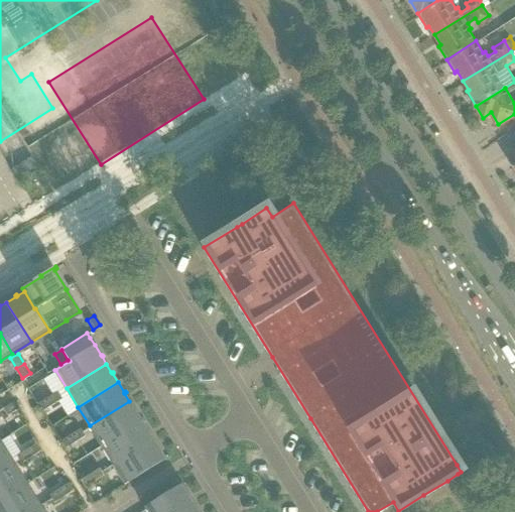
[(57,389),(48,395),(52,403),(62,397),(57,389)]
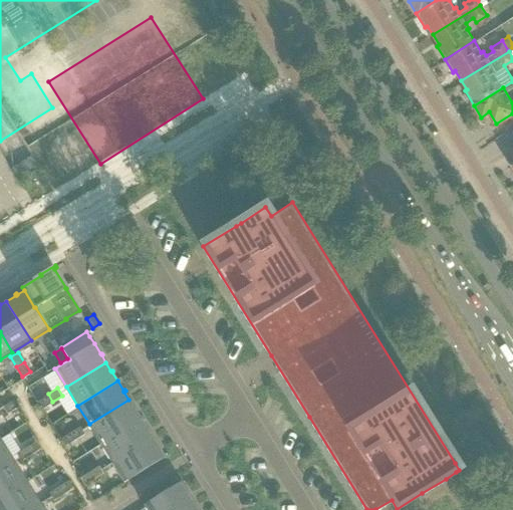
[(48,394),(38,400),(42,408),(52,402),(48,394)]
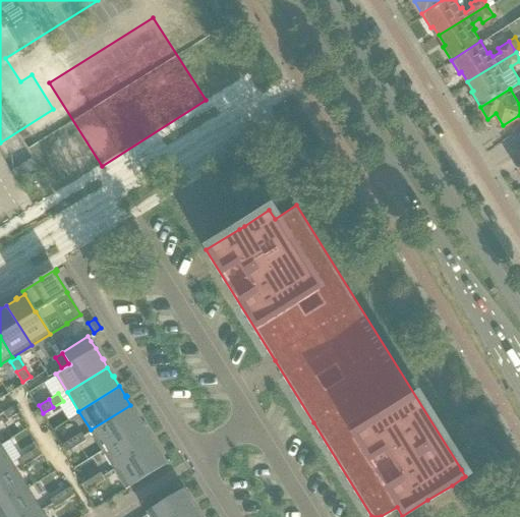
[(13,404),(4,410),(8,417),(18,411),(13,404)]
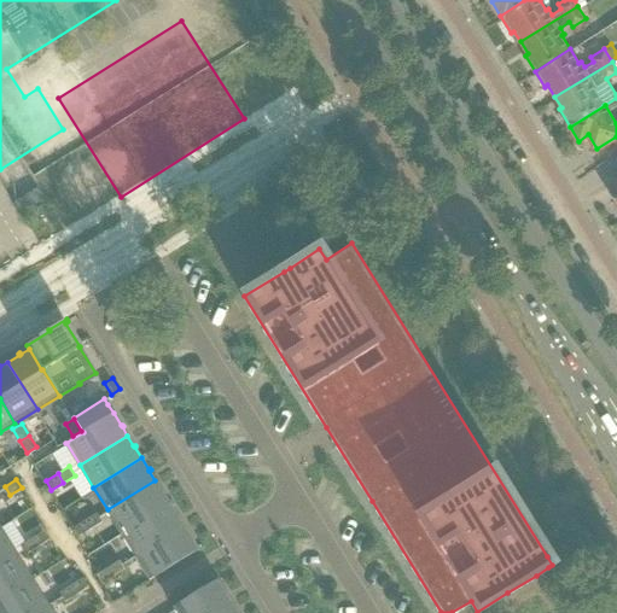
[(155,480),(108,509),(122,532),(169,503),(162,491),(163,490),(162,489),(161,490),(155,480)]
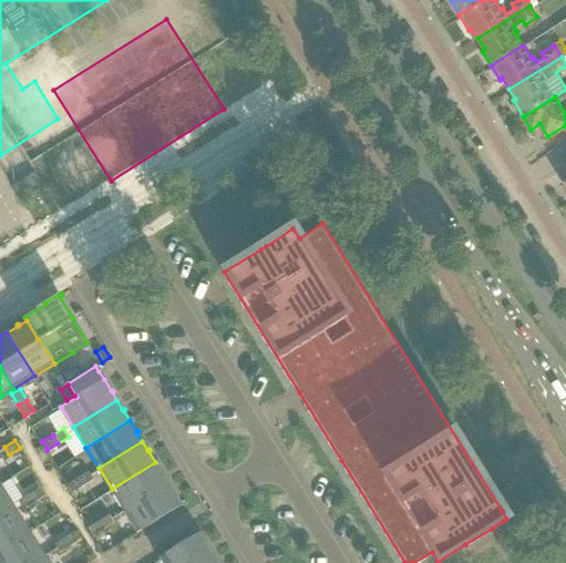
[(155,462),(112,489),(124,510),(168,482),(162,473),(163,472),(163,471),(162,472),(155,462)]
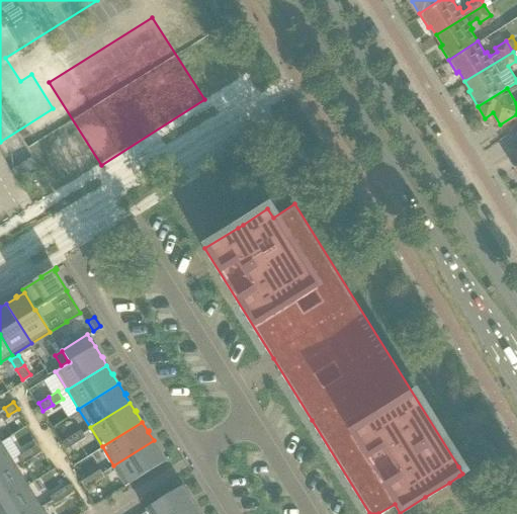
[(81,428),(71,434),(76,441),(86,435),(81,428)]
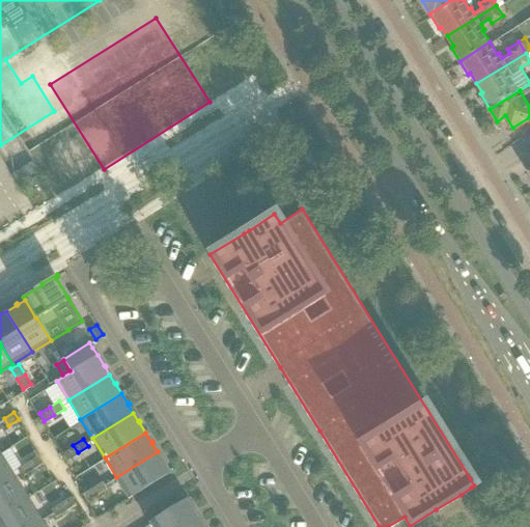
[(73,445),(63,451),(67,459),(78,452),(73,445)]
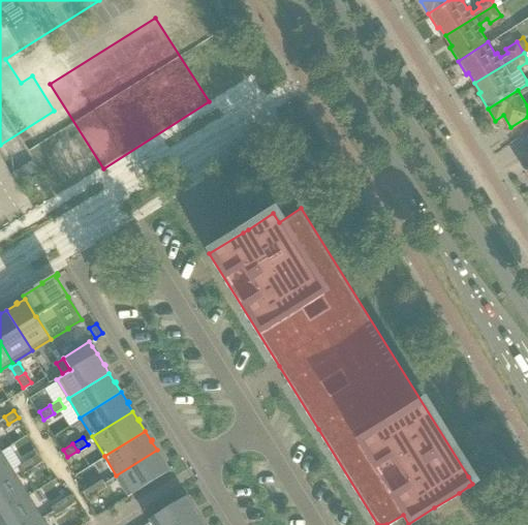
[(0,449),(0,480),(14,470),(1,449),(0,449)]
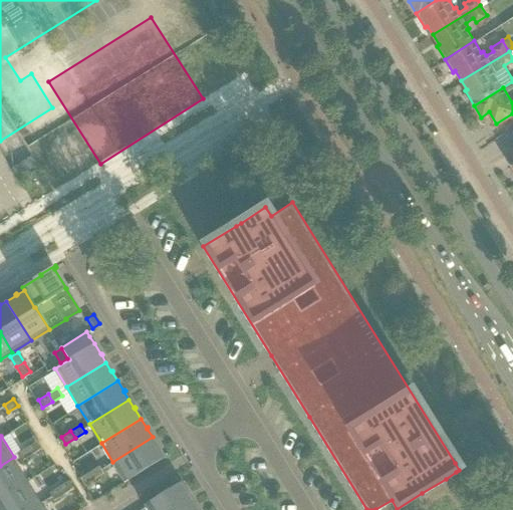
[(153,437),(112,462),(124,480),(129,478),(162,457),(164,456),(164,455),(158,446),(159,445),(158,444),(157,445),(153,437)]
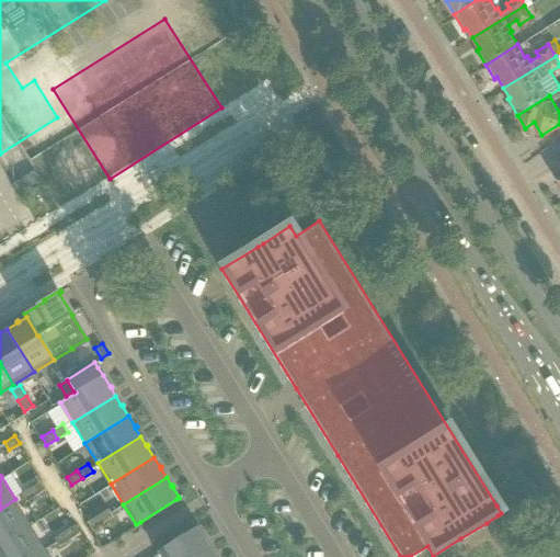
[(40,480),(29,487),(34,495),(44,488),(40,480)]
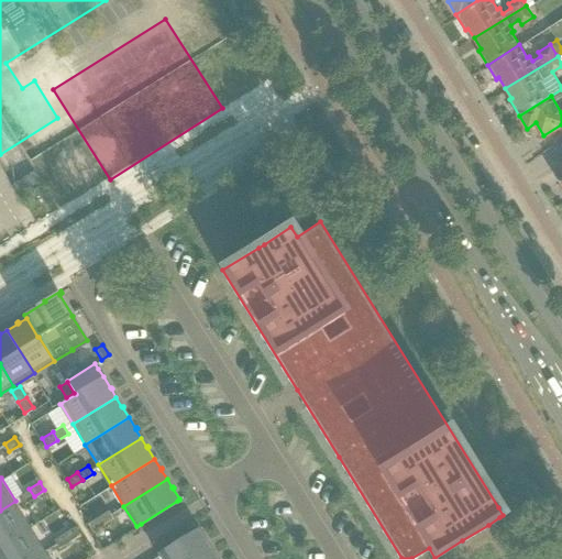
[(29,489),(19,495),(23,503),(34,496),(29,489)]
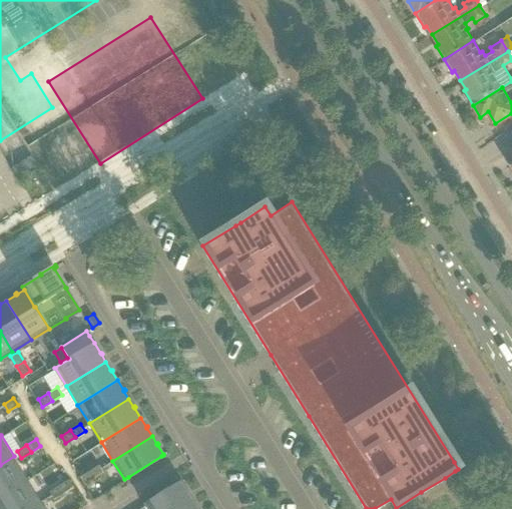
[(0,465),(0,496),(28,479),(14,456),(0,465)]
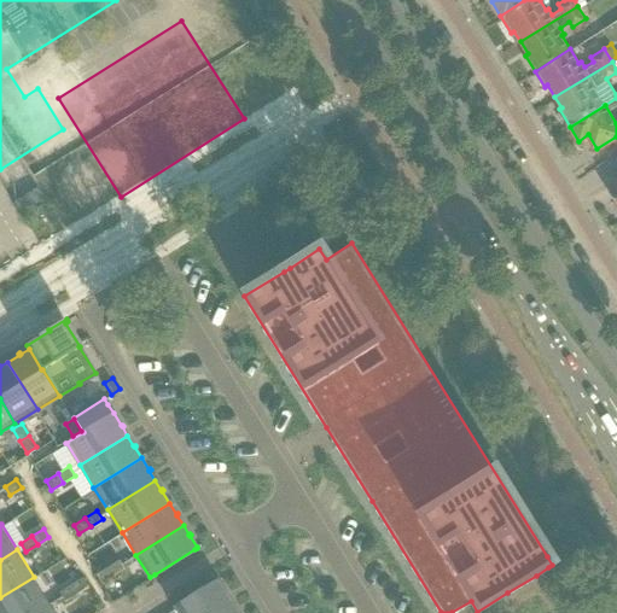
[(120,558),(109,565),(114,573),(126,566),(120,558)]
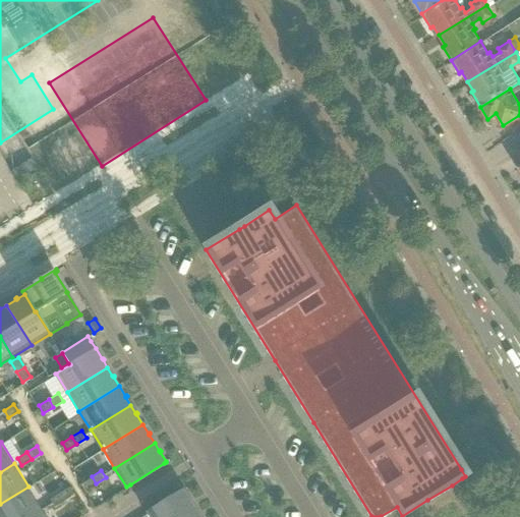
[(92,476),(81,482),(87,490),(96,483),(92,476)]
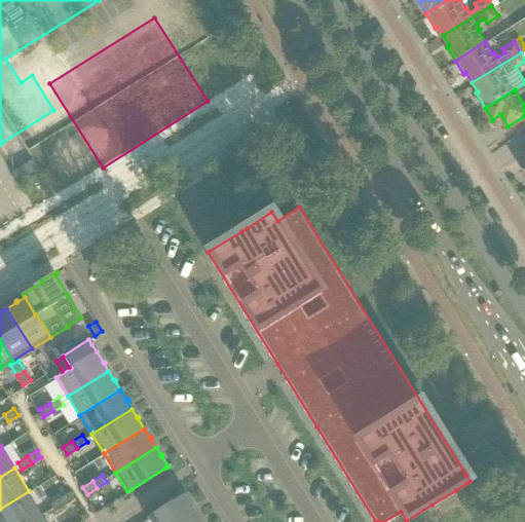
[(71,490),(61,496),(66,504),(75,497),(71,490)]
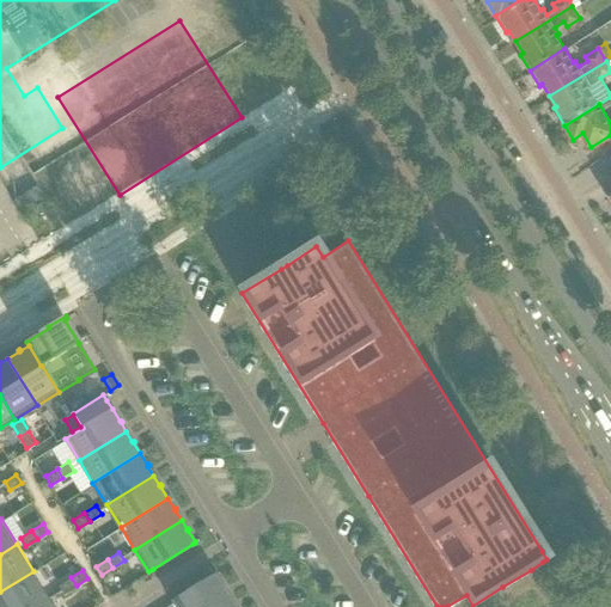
[(34,571),(0,592),(0,606),(32,606),(50,596),(34,571)]
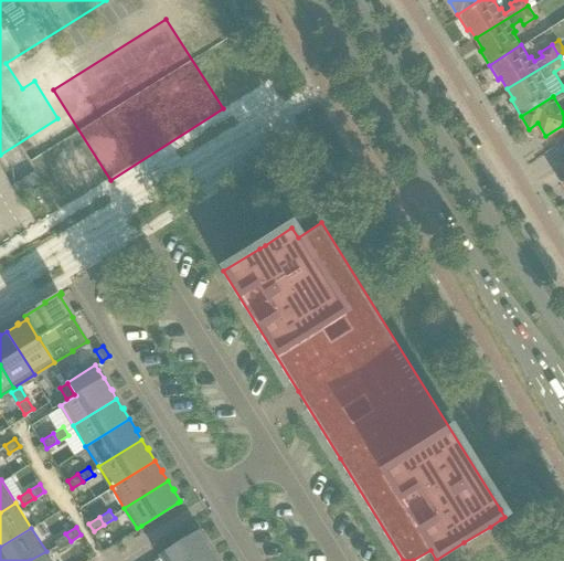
[(198,530),(159,554),(163,560),(193,560),(211,551),(206,542),(208,542),(206,540),(205,541),(199,530),(198,530)]
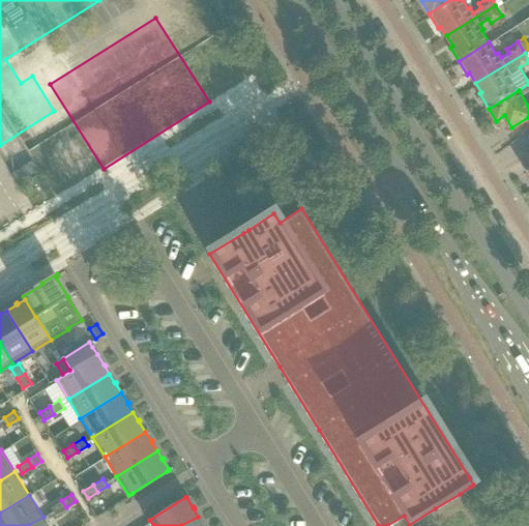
[(61,500),(52,506),(56,514),(66,507),(61,500)]
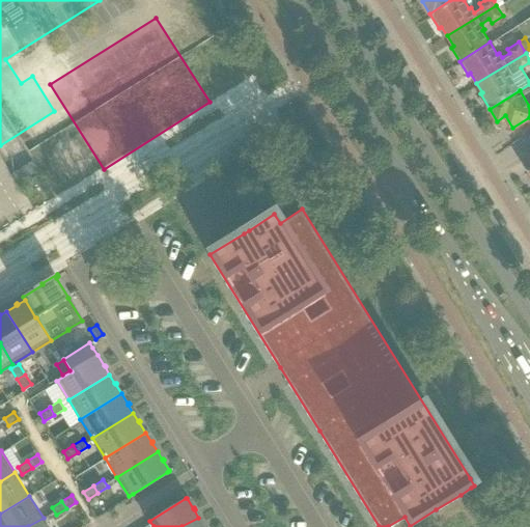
[(49,526),(44,518),(28,526),(49,526)]
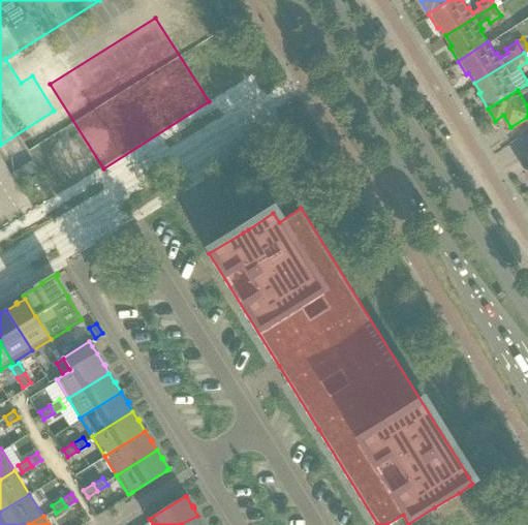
[(197,516),(181,524),(204,524),(205,524),(204,523),(203,524),(197,516)]
